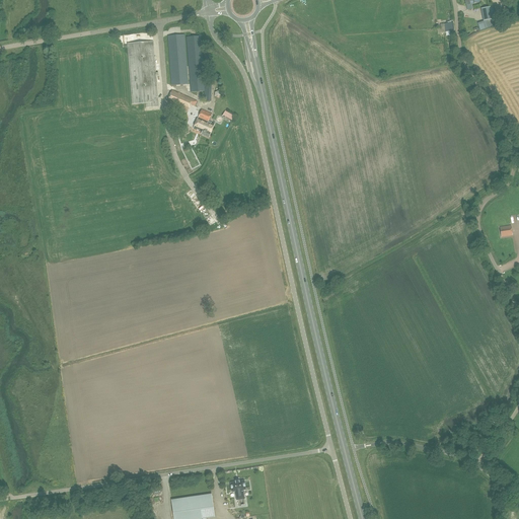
[(486,20),(494,19),(492,7),(484,8),(486,20)]
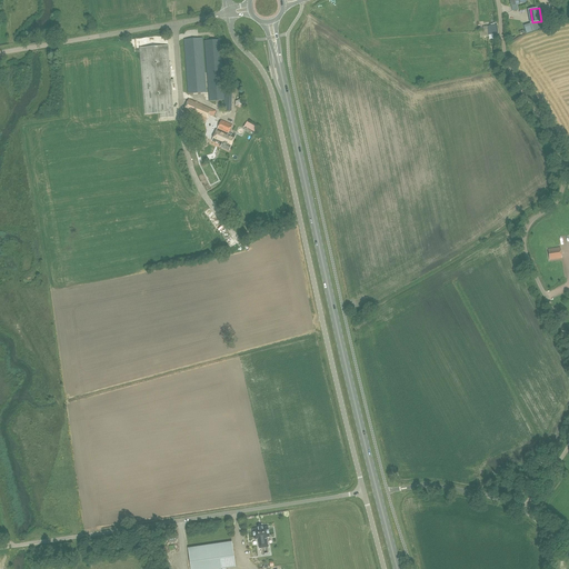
[(487,27),(485,27),(482,27),(483,35),(486,35),(488,35),(496,35),(496,26),(487,27)]
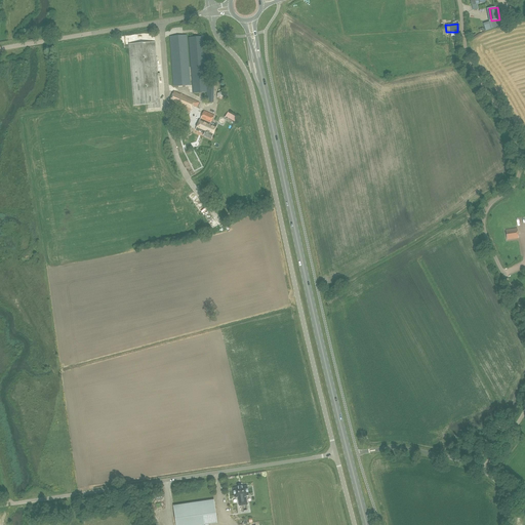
[(174,86),(191,85),(187,35),(170,36),(174,86)]
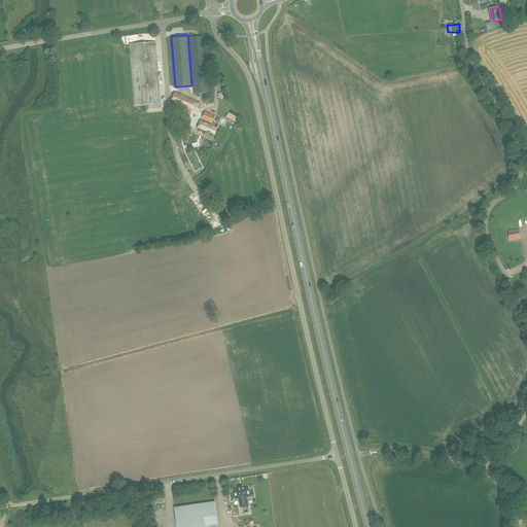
[(214,103),(214,84),(208,84),(204,37),(189,38),(195,94),(208,93),(208,103),(214,103)]
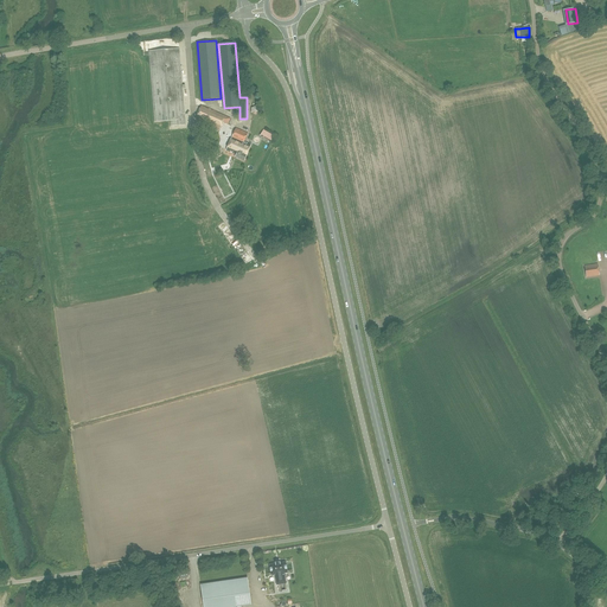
[(181,66),(179,49),(149,51),(154,122),(171,121),(171,127),(185,126),(181,70),(183,70),(181,66)]
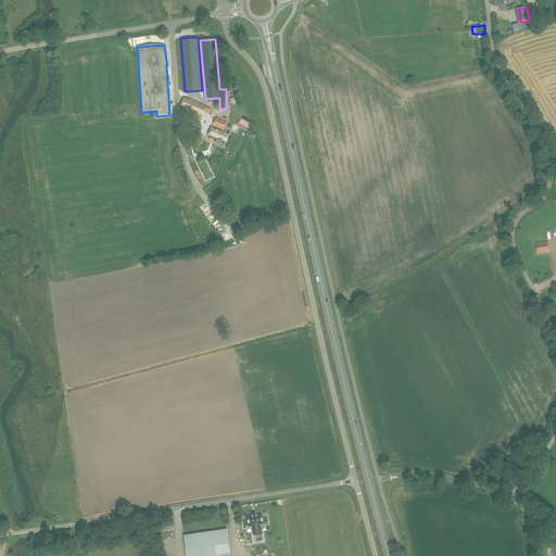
[(210,114),(212,109),(185,97),(179,109),(202,118),(204,113),(210,114)]
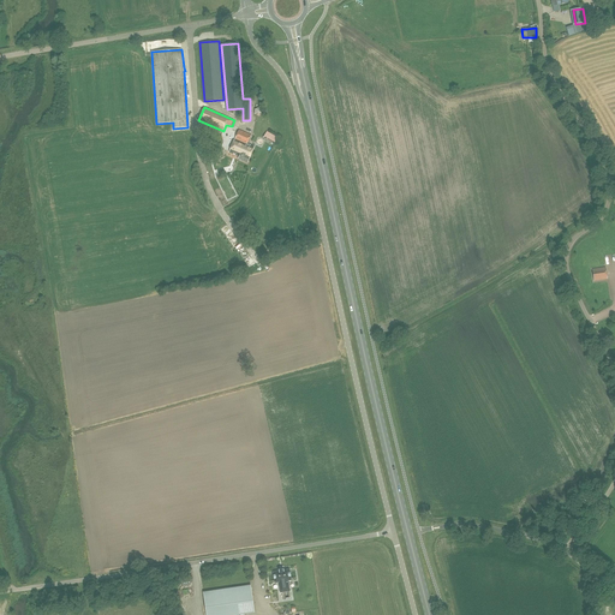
[(248,163),(255,147),(248,144),(251,135),(239,130),(230,153),(239,157),(238,160),(248,163)]
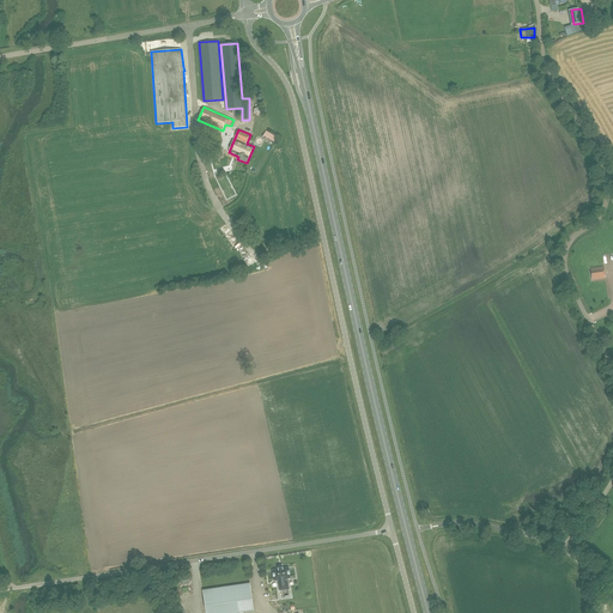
[(272,141),(275,135),(267,131),(263,137),(272,141)]
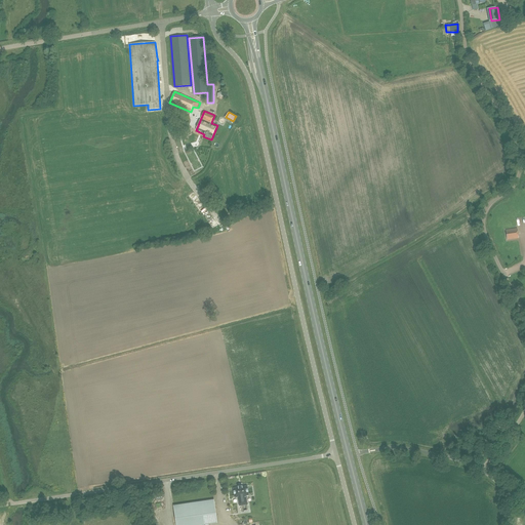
[(517,229),(506,230),(507,240),(519,238),(517,229)]
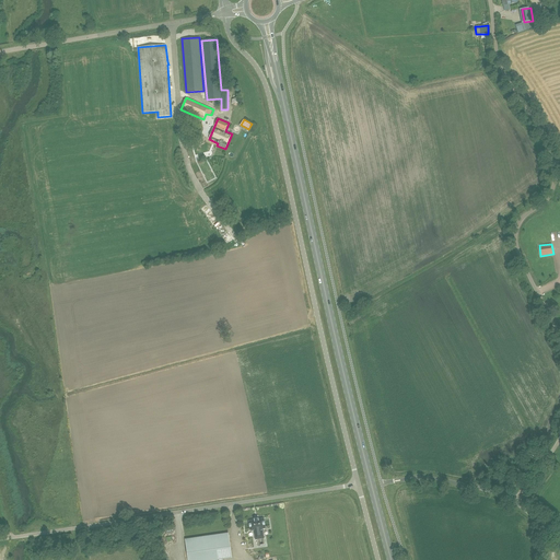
[(258,518),(254,518),(254,520),(248,521),(249,531),(254,531),(255,540),(265,538),(263,528),(266,528),(264,518),(258,518)]
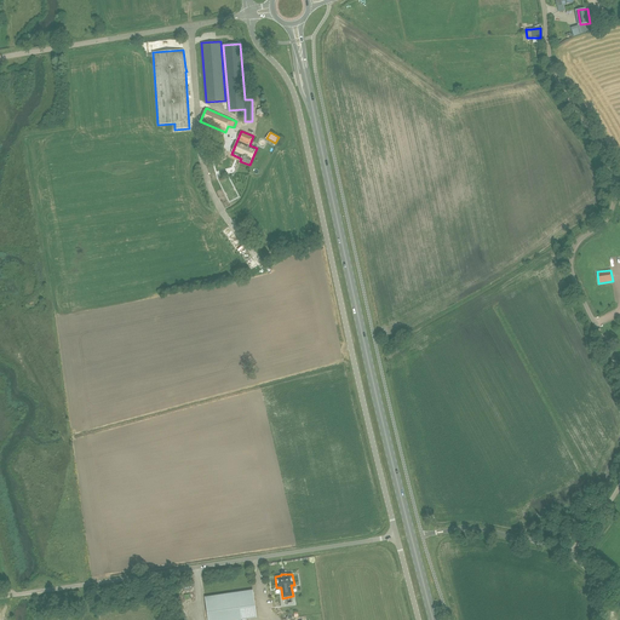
[(207,619),(236,619),(257,618),(253,590),(205,597),(207,619)]
